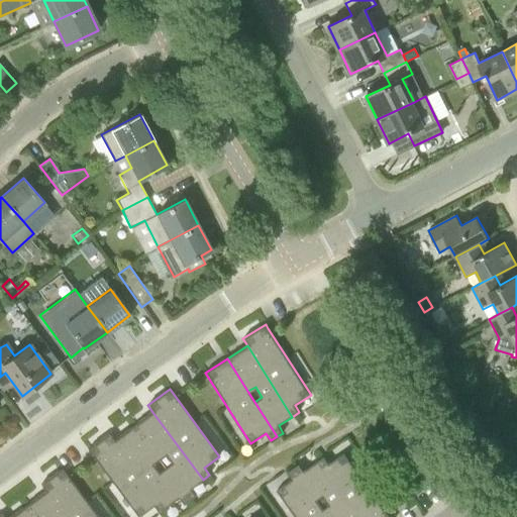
[(507,412),(511,400),(496,394),(491,407),(507,412)]
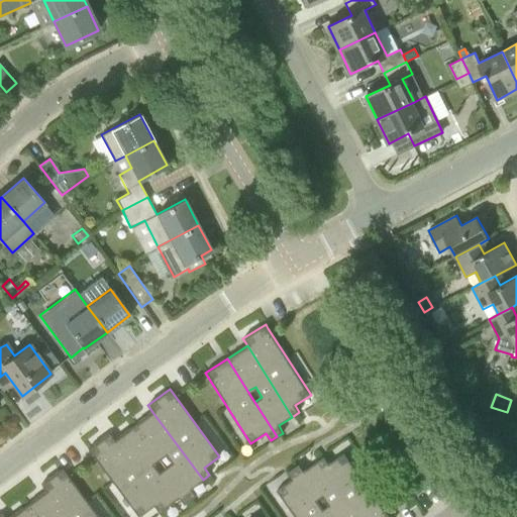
[(152,412),(133,426),(157,456),(164,451),(171,461),(164,468),(189,501),(195,496),(190,490),(203,480),(152,412)]
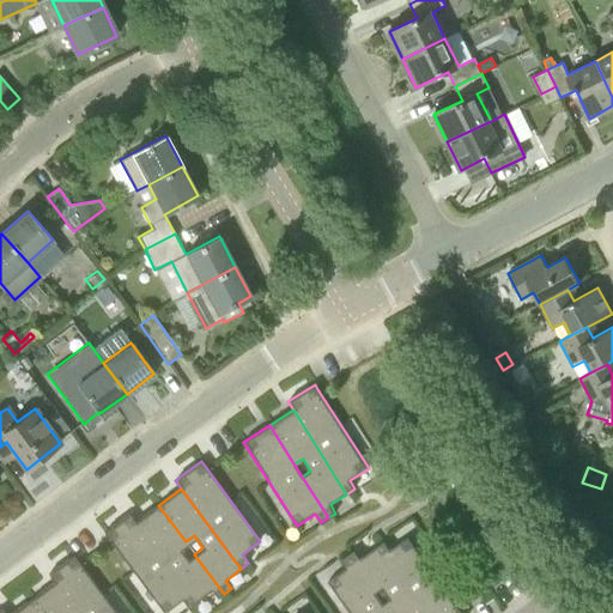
[(177,547),(186,541),(158,505),(135,522),(195,602),(211,590),(217,599),(224,594),(194,554),(187,559),(177,547)]
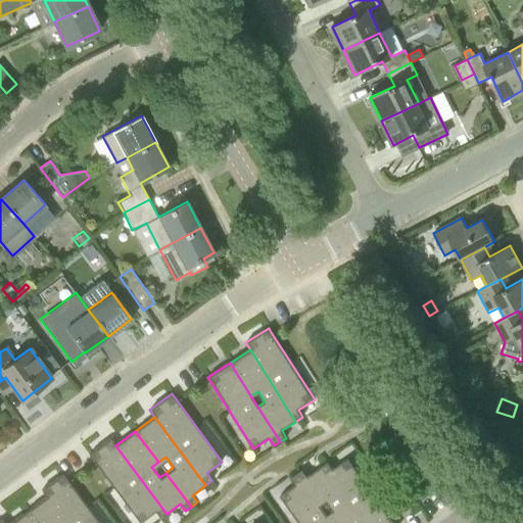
[(139,522),(154,512),(159,519),(167,514),(115,445),(110,438),(89,455),(93,461),(139,522)]
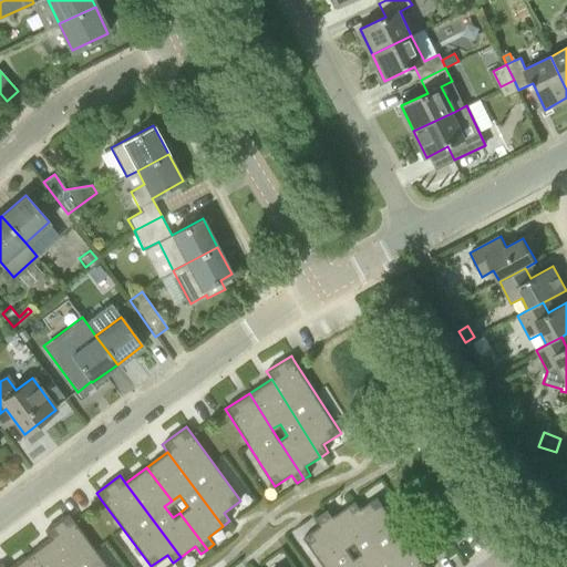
[(426,566),(426,565),(425,564),(378,496),(361,508),(356,501),(349,506),(391,566),(426,566)]
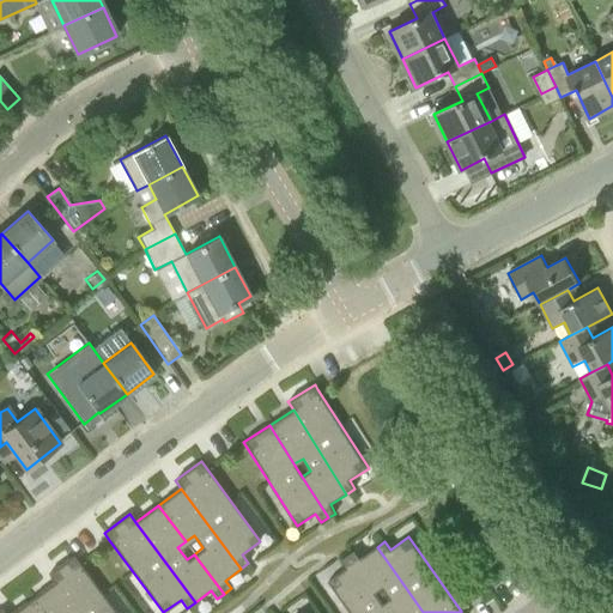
[(423,612),(377,547),(360,558),(354,551),(347,556),(372,590),(382,584),(390,598),(382,604),(388,612),(423,612)]
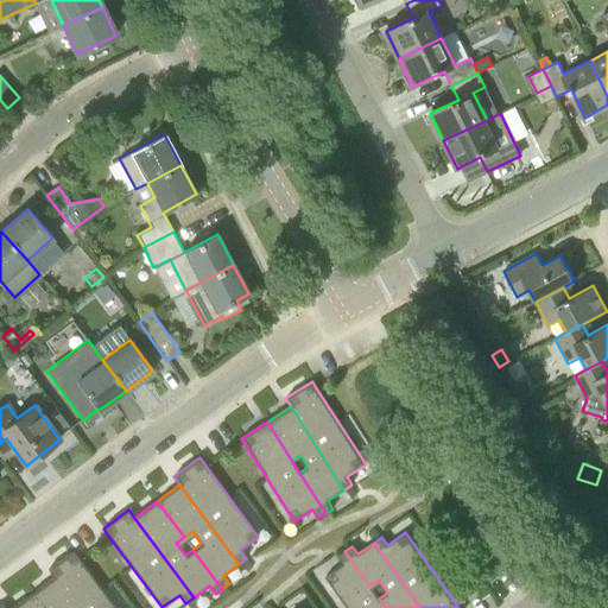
[(73,551),(48,570),(54,577),(75,607),(115,607),(77,557),(73,551)]
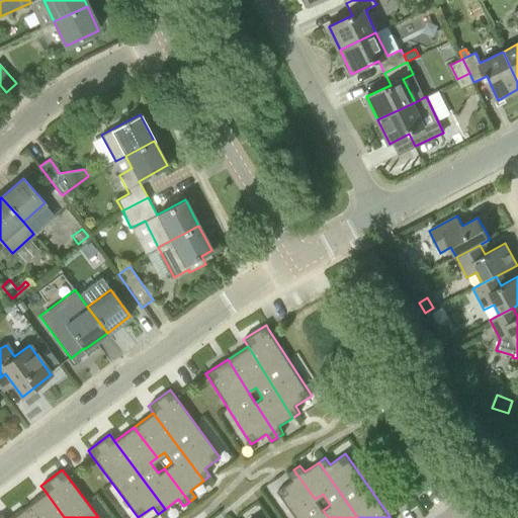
[(328,517),(323,510),(315,499),(293,469),(287,473),(292,481),(277,491),(295,517),(328,517)]
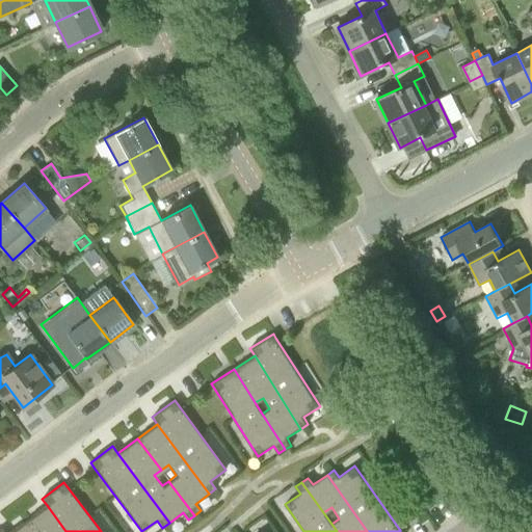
[(65,531),(47,505),(27,521),(35,531),(65,531)]
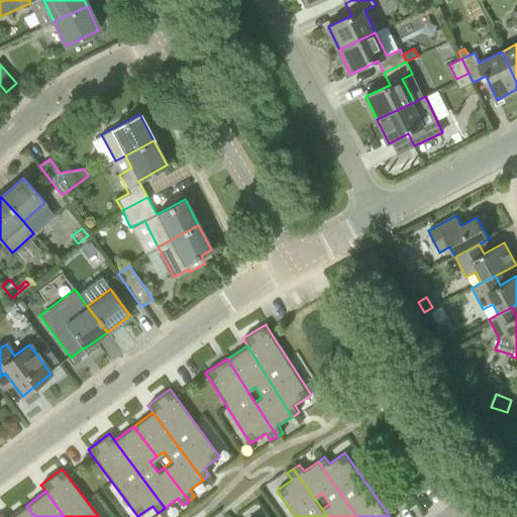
[(34,516),(26,506),(10,516),(34,516)]
